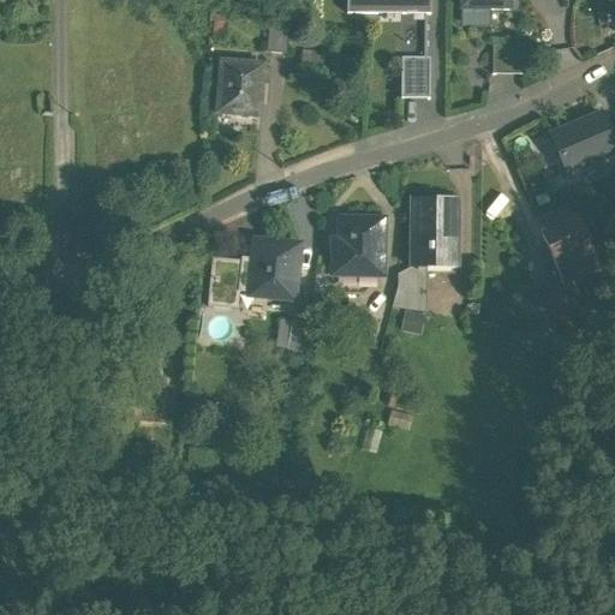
[(430,0),(346,0),(347,16),(427,16),(430,16),(430,0)]
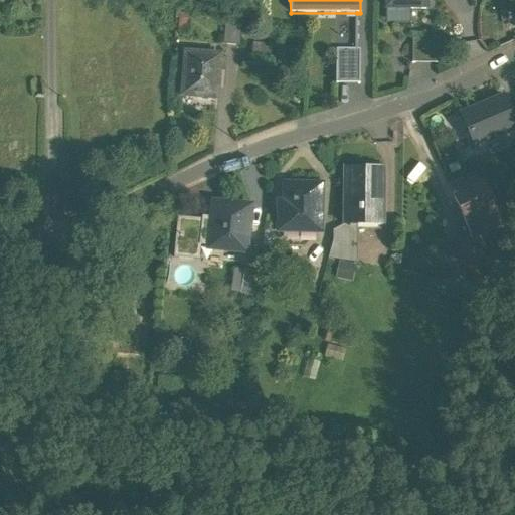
[(425,0),(385,0),(385,9),(425,9),(425,0)]
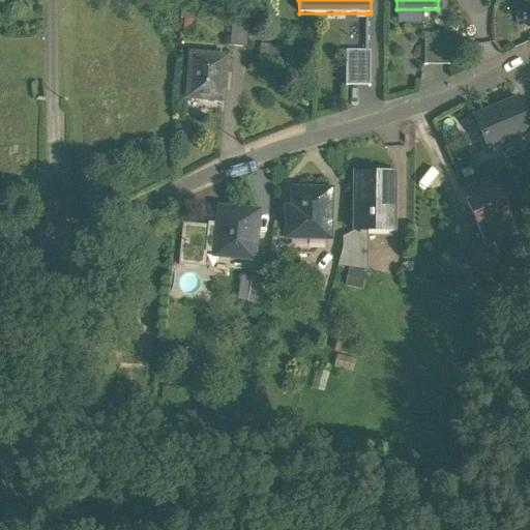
[(367,13),(346,13),(346,51),(366,51),(367,13)]
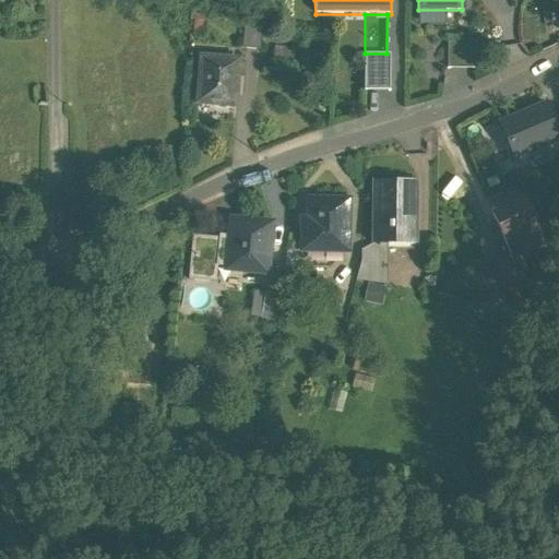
[(262,22),(245,19),(244,49),(261,50),(262,22)]
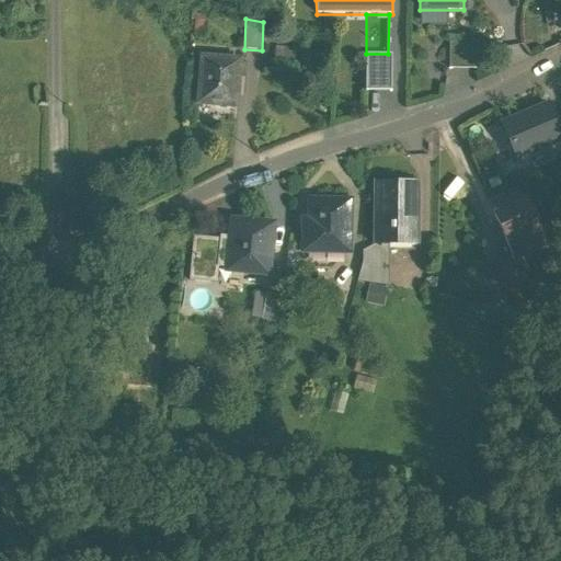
[(207,21),(196,20),(195,35),(206,36),(207,21)]
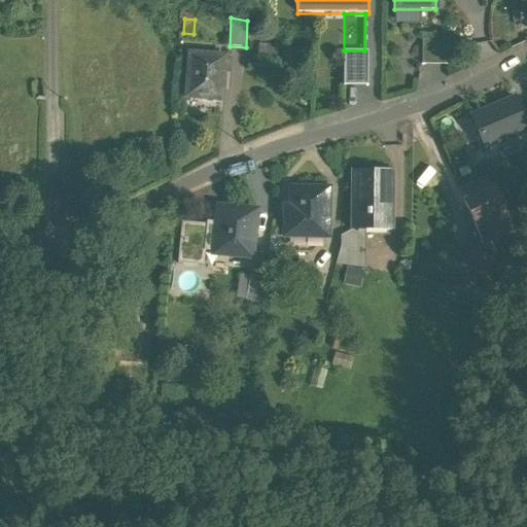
[(483,36),(462,39),(463,49),(485,46),(483,36)]
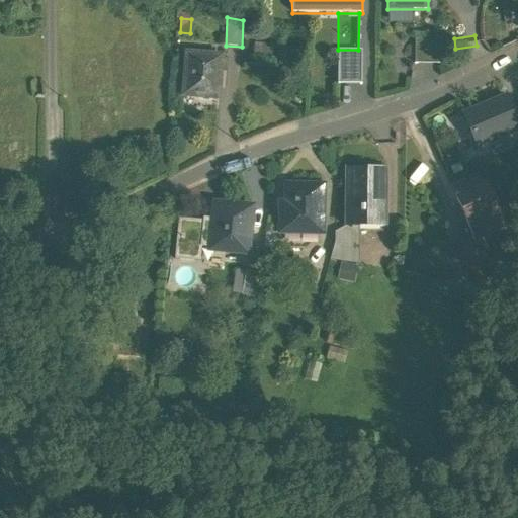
[(441,37),(415,36),(415,63),(440,63),(441,37)]
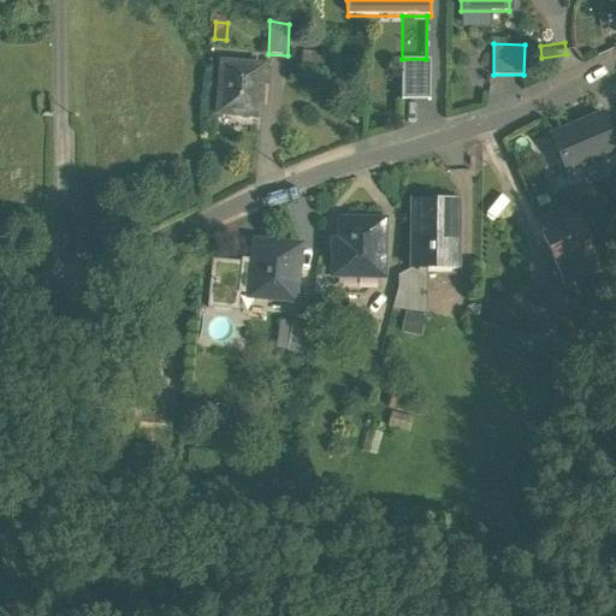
[(323,57),(303,55),(302,71),(321,72),(323,57)]
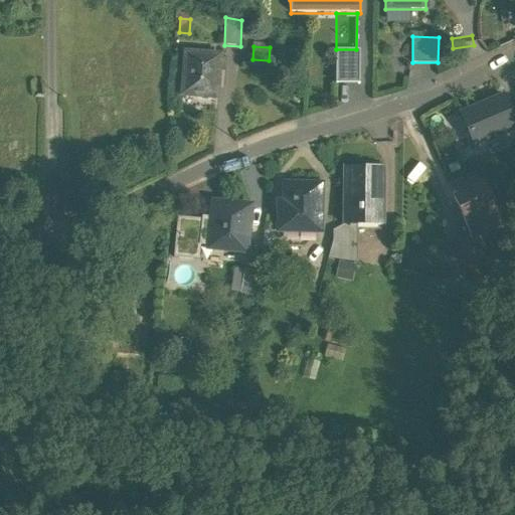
[(356,49),(336,49),(336,83),(360,83),(360,49),(359,49),(356,49)]
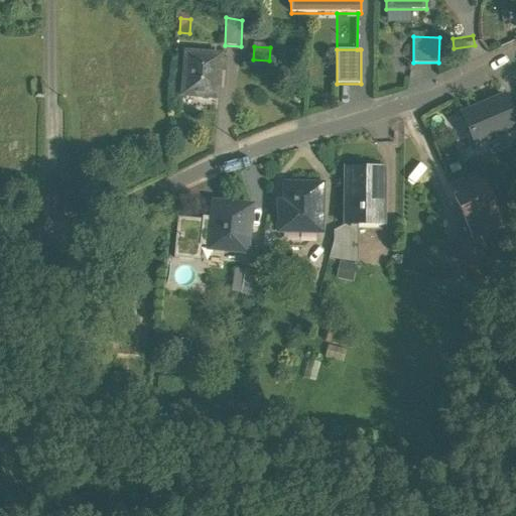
[(221,56),(186,53),(182,96),(218,99),(221,56)]
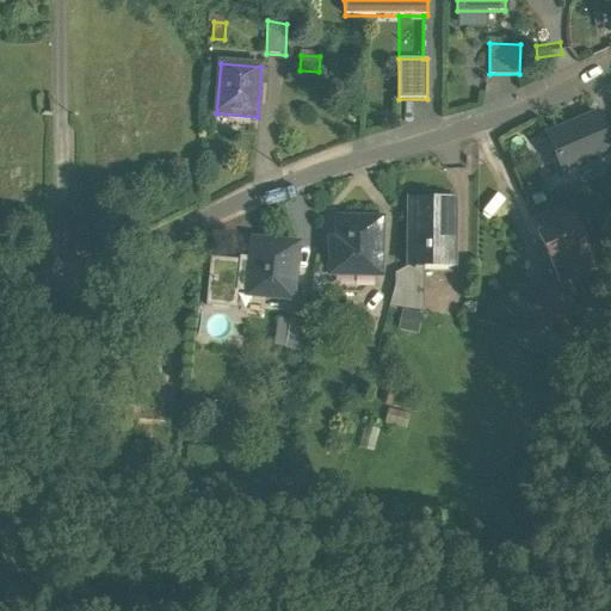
[(610,150),(610,143),(598,115),(548,137),(563,172),(610,150)]
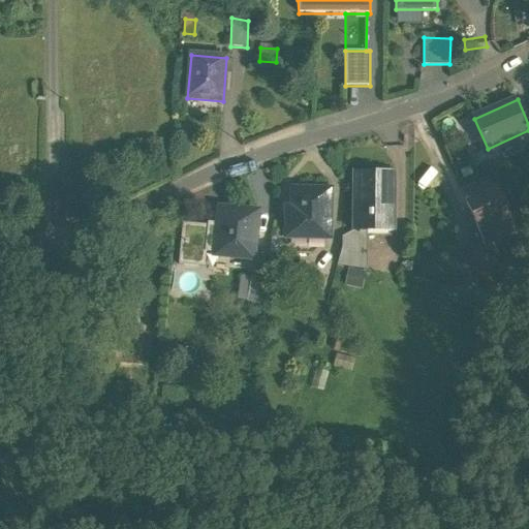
[(377,170),(356,170),(355,230),(393,230),(394,172),(376,172),(377,170)]
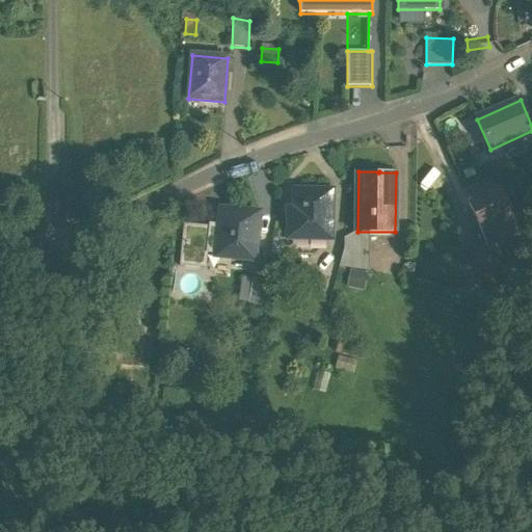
[(333,189),(293,188),(293,217),(287,217),(287,238),(287,239),(303,239),(329,240),(333,239),(333,189)]
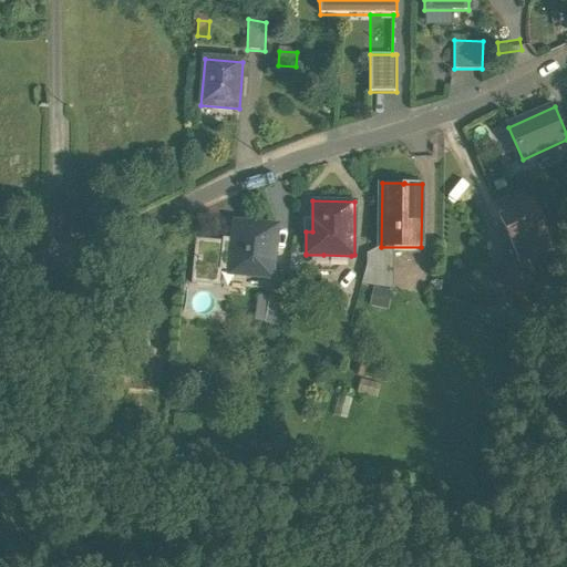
[(555,250),(532,200),(500,215),(521,259),(518,259),(519,261),(521,261),(522,263),(523,263),(550,250),(552,251),(555,250)]
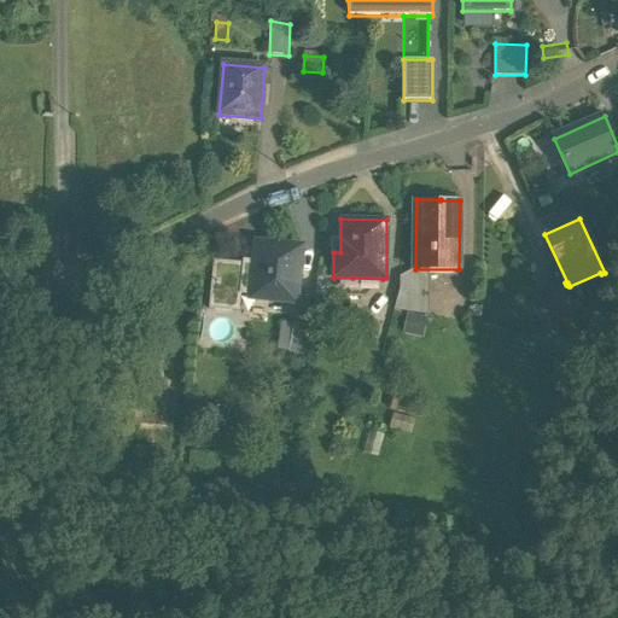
[(303,246),(256,242),(255,260),(251,293),(251,296),(297,301),(303,246)]
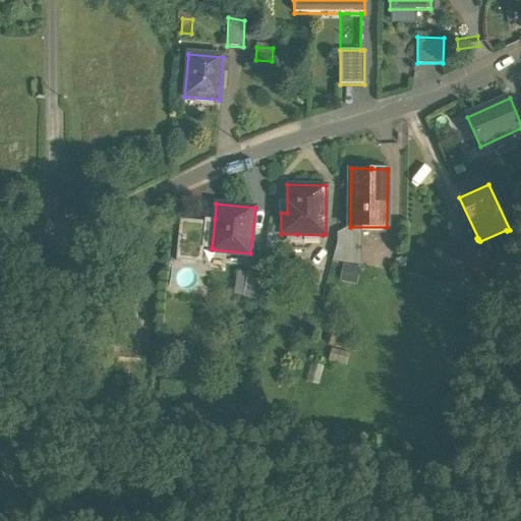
[(205,221),(180,219),(177,258),(203,262),(204,247),(212,247),(215,219),(206,218),(205,221)]
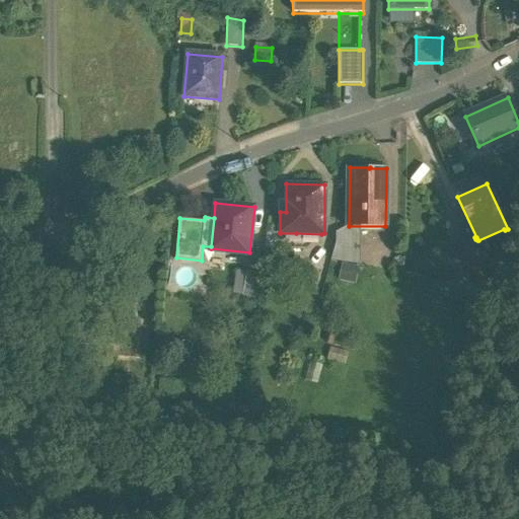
[(280,233),(280,232),(267,232),(264,246),(295,247),(296,233),(280,233)]
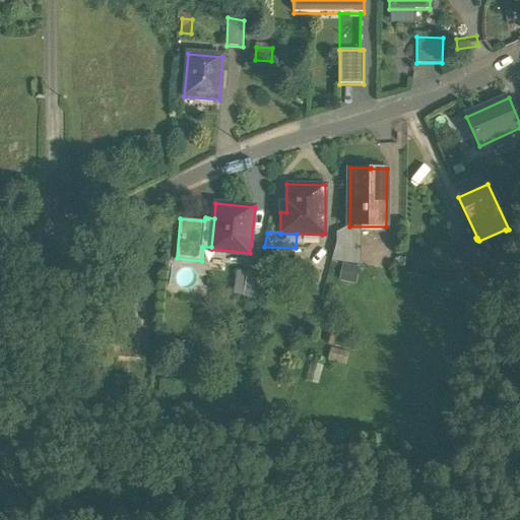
[(322,235),(297,234),(296,248),(310,248),(322,235)]
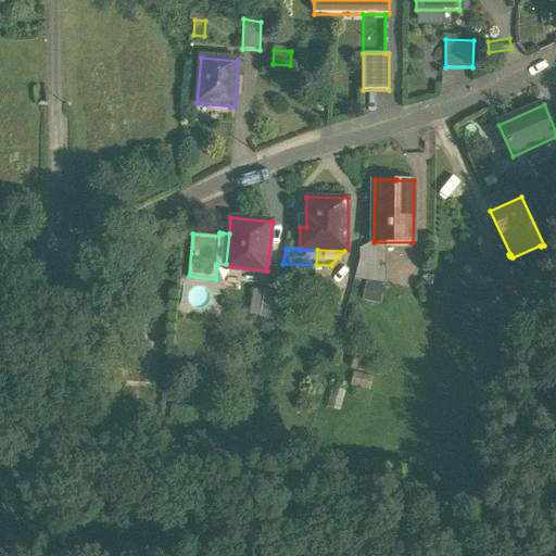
[(365,277),(367,277),(364,297),(378,300),(387,260),(369,256),(365,277)]
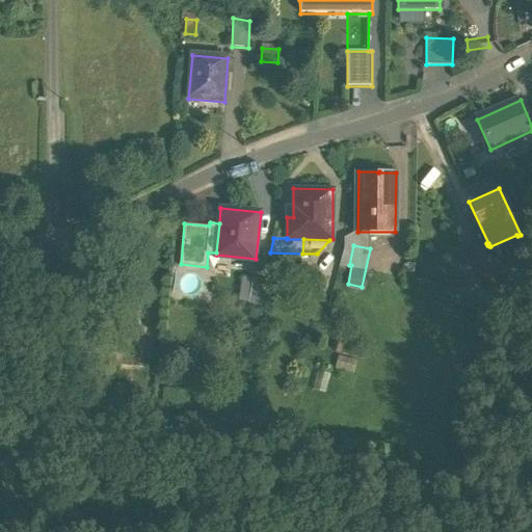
[(489,246),(488,245),(487,245),(477,250),(489,276),(502,271),(490,246),(489,246)]
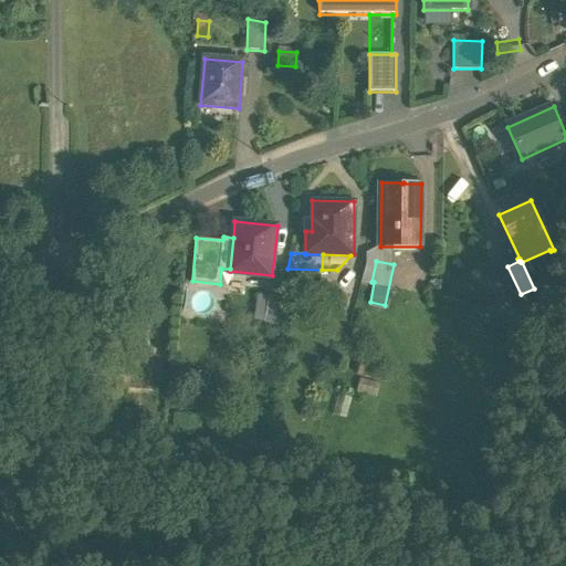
[(283,297),(270,295),(265,321),(279,323),(283,297)]
